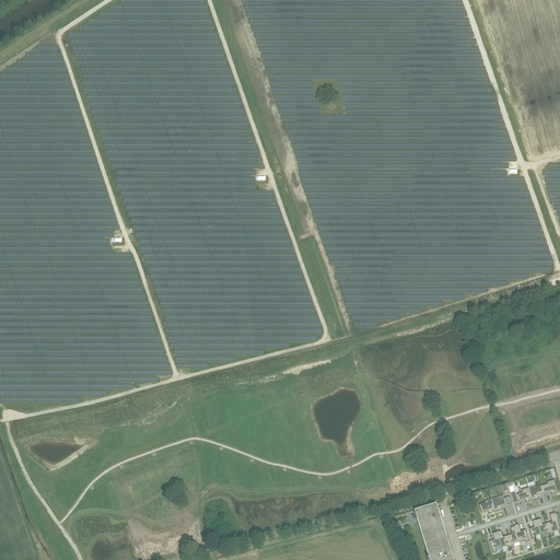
[(555,480),(547,482),(548,485),(541,487),(544,494),(550,492),(551,496),(558,493),(555,480)]
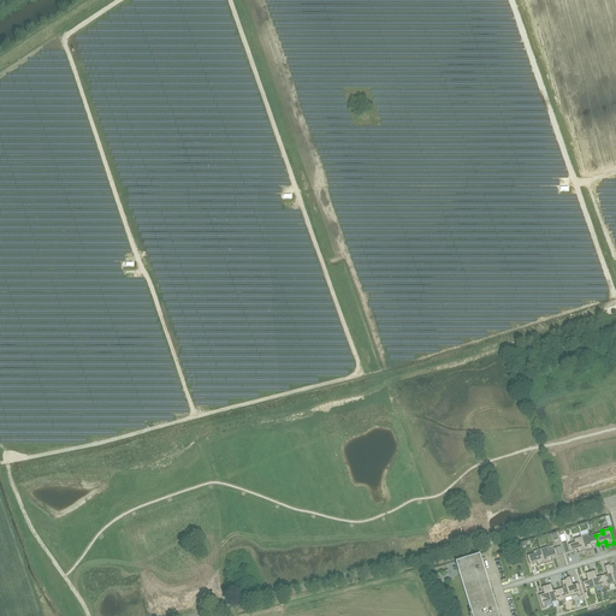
[(598,544),(596,535),(590,537),(588,534),(581,537),(586,551),(593,550),(592,546),(598,544)]
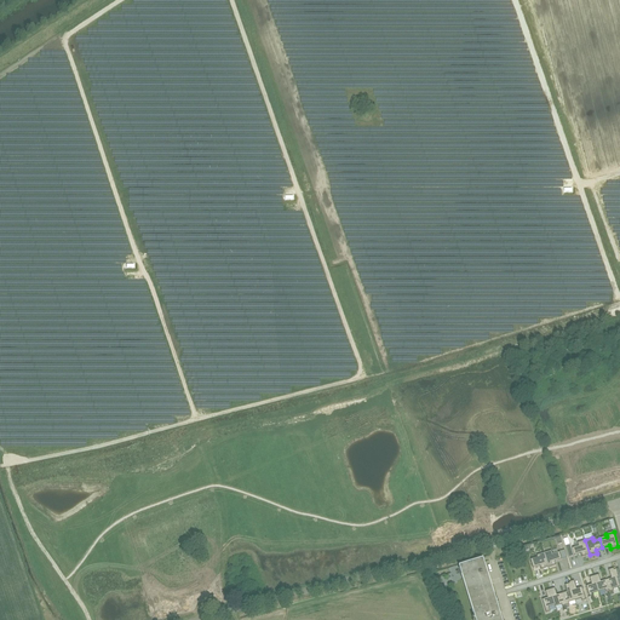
[(581,557),(590,555),(585,540),(566,546),(569,558),(581,554),(581,557)]
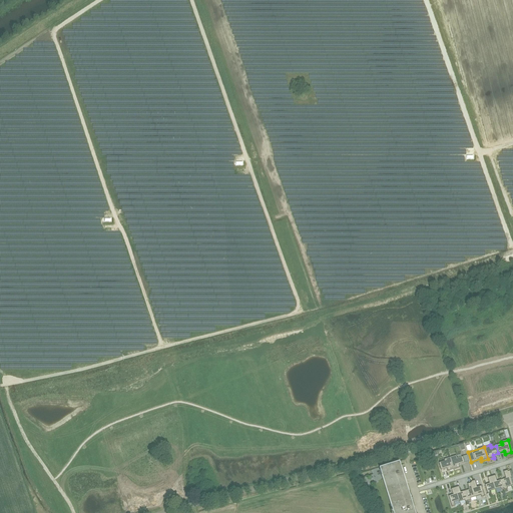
[(456,456),(450,458),(454,470),(460,468),(459,465),(465,463),(463,457),(457,459),(456,456)]
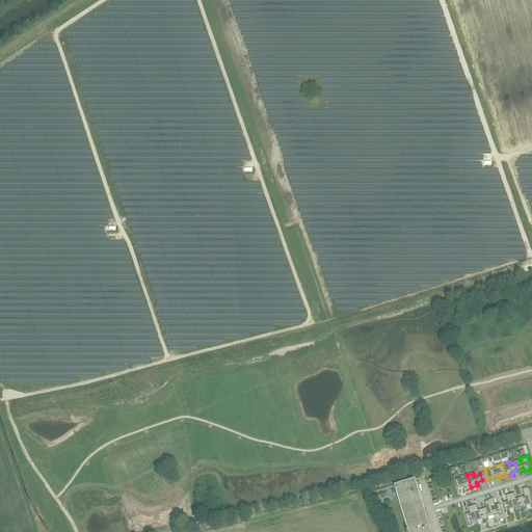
[(464,489),(471,487),(467,475),(460,477),(461,478),(455,480),(457,488),(463,486),(464,489)]
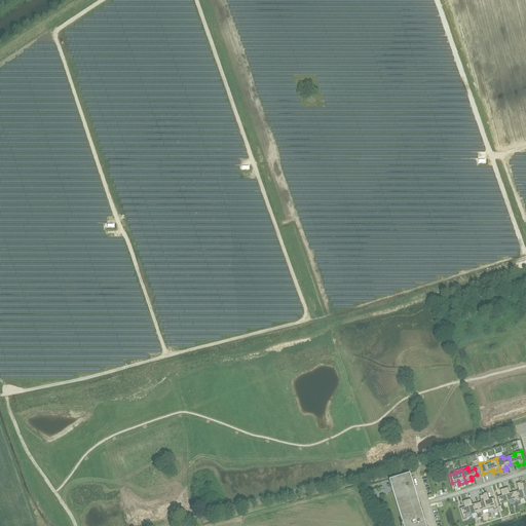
[(413,485),(410,478),(389,484),(403,525),(424,525),(423,522),(424,522),(415,492),(414,492),(412,486),(413,485)]
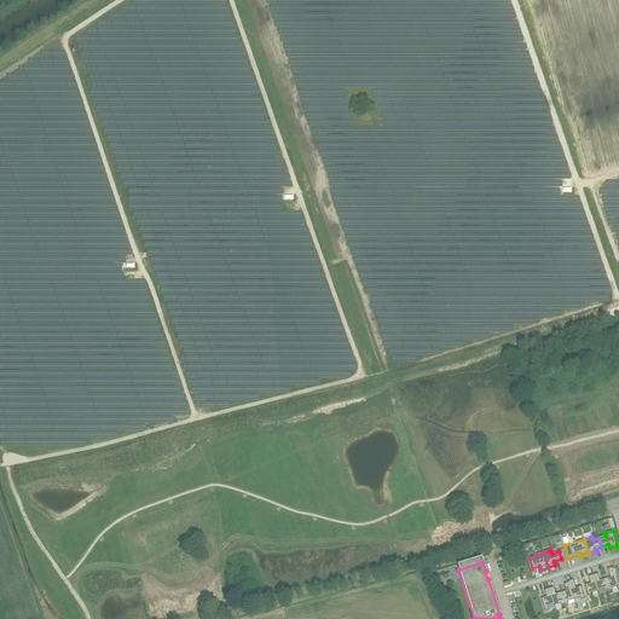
[(608,590),(608,591),(613,590),(612,589),(618,586),(613,570),(613,568),(608,570),(611,578),(605,579),(608,590)]
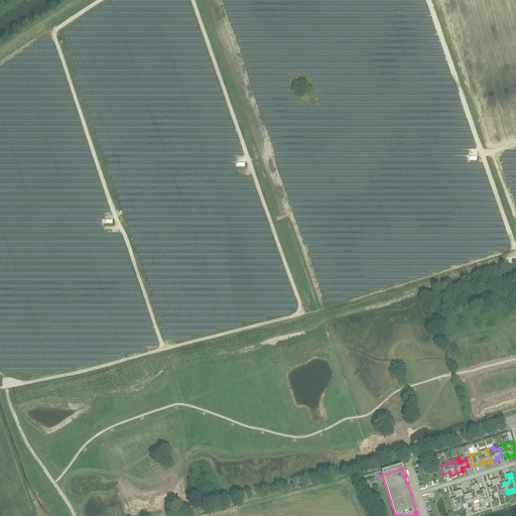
[(507,492),(504,483),(500,484),(498,479),(495,480),(499,493),(504,491),(504,493),(507,492)]
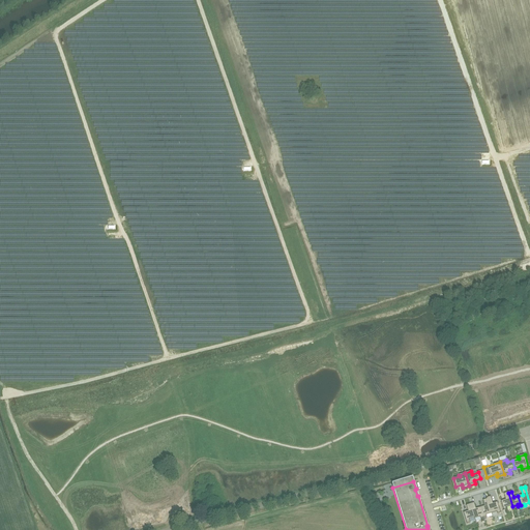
[(512,506),(508,493),(504,494),(505,500),(501,501),(504,510),(505,510),(507,509),(506,508),(512,506)]
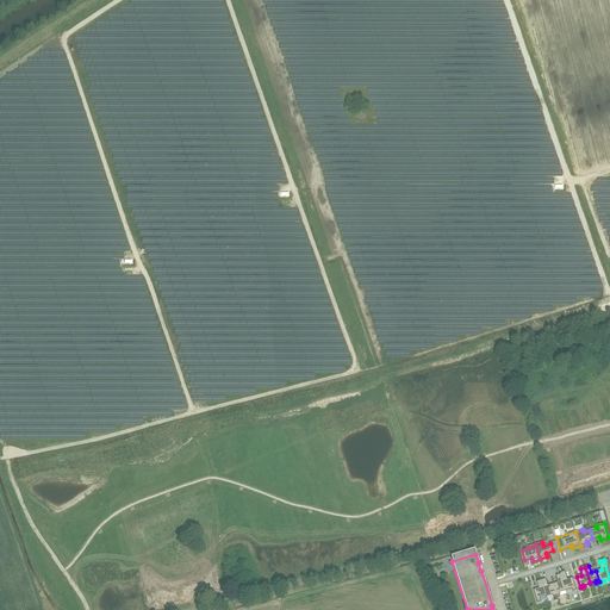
[(560,574),(566,591),(572,590),(572,591),(577,590),(573,578),(567,579),(565,572),(560,573),(560,574)]
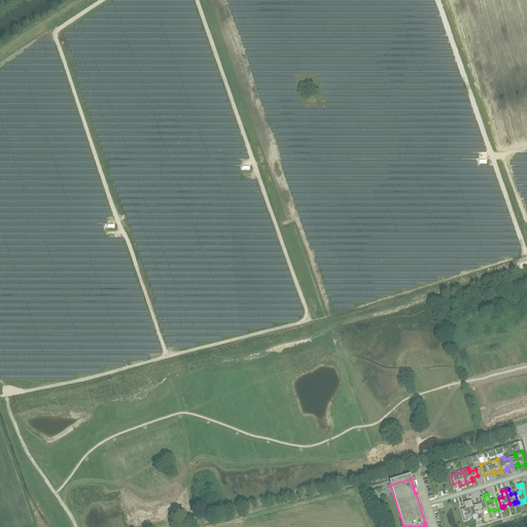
[(484,496),(481,497),(482,503),(478,504),(481,515),(484,515),(484,513),(489,511),(484,496)]
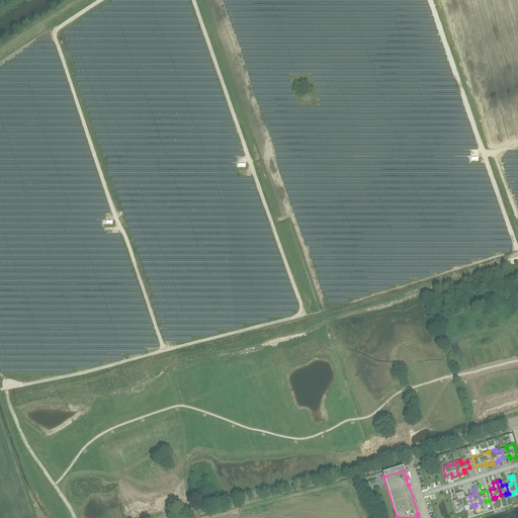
[(463,506),(463,507),(469,506),(469,507),(472,506),(469,496),(465,497),(463,492),(459,493),(463,506)]
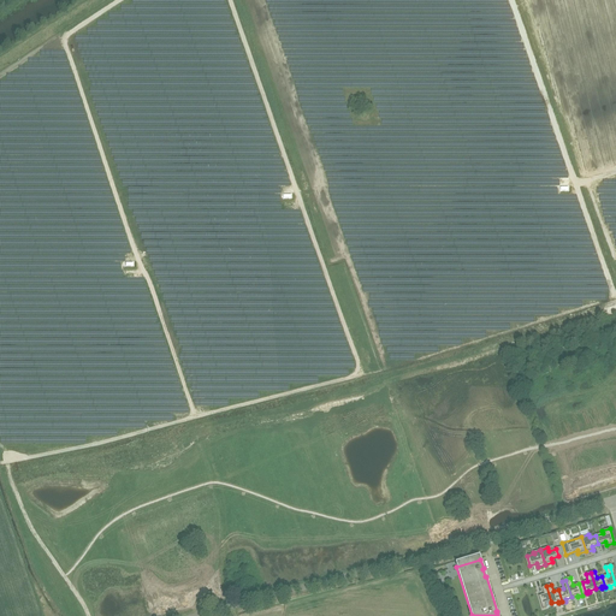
[(545,604),(551,602),(546,586),(542,587),(544,594),(539,596),(543,609),(546,608),(545,604)]
